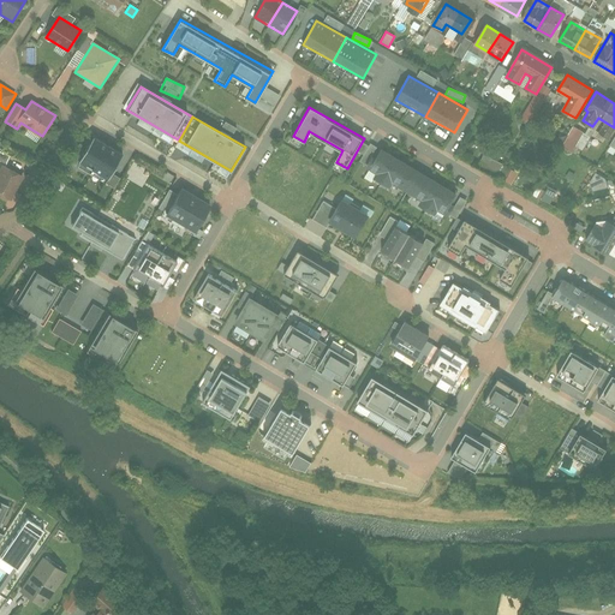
[(571,153),(574,147),(580,149),(589,136),(573,125),(560,145),(571,153)]
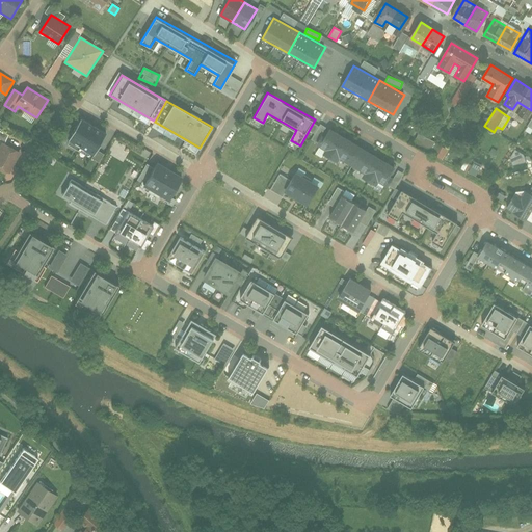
[(94,155),(106,133),(80,118),(68,139),(94,155)]
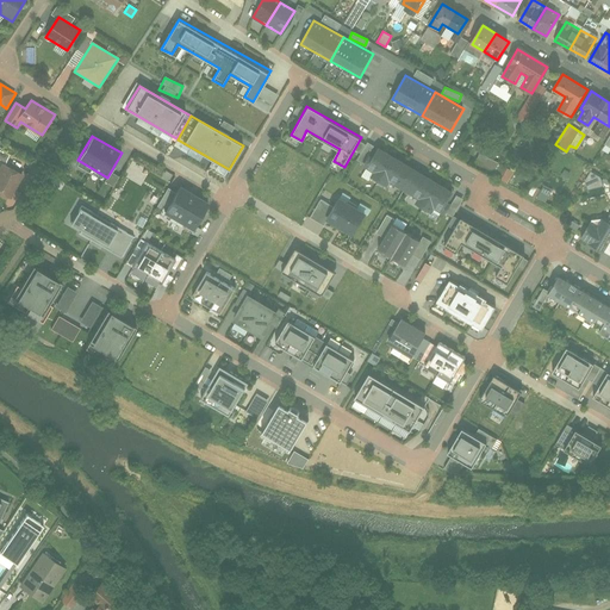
[(437,209),(446,213),(458,193),(378,148),(369,142),(359,161),(368,167),(375,170),(372,176),(390,186),(392,182),(419,198),(417,204),(434,213),(437,209)]
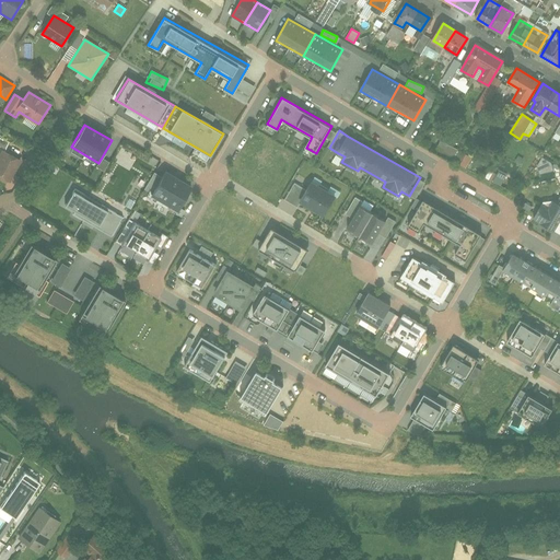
[(440,140),(434,150),(451,159),(456,149),(440,140)]
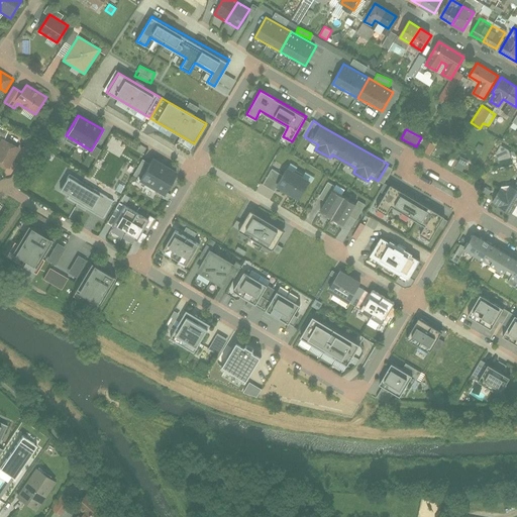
[(0,164),(10,169),(20,148),(2,139),(0,142),(0,164)]
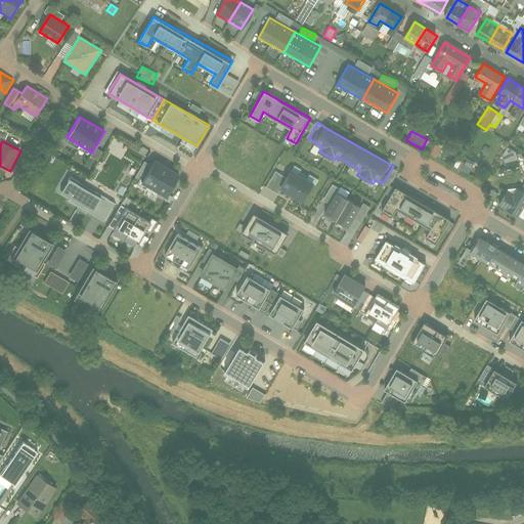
[(436,157),(440,146),(433,143),(429,155),(436,157)]
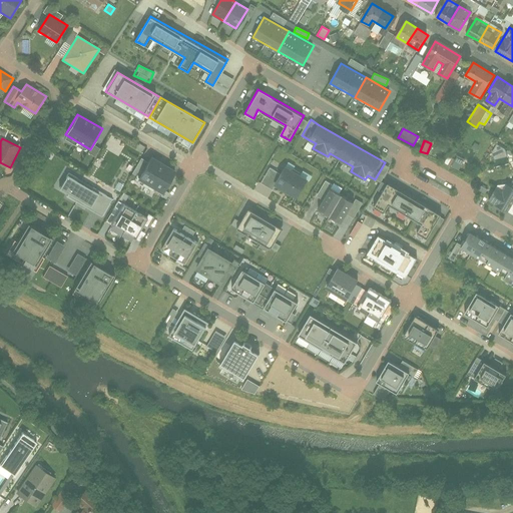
[(497,144),(490,155),(499,160),(506,150),(497,144)]
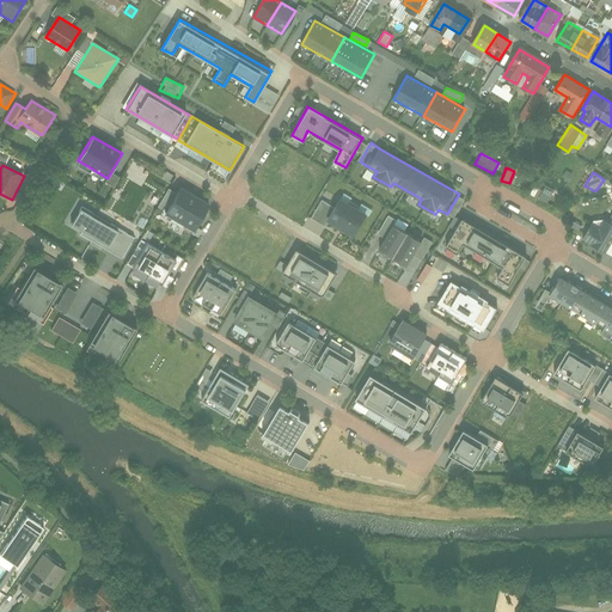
[(165,214),(195,231),(210,203),(182,187),(165,214)]
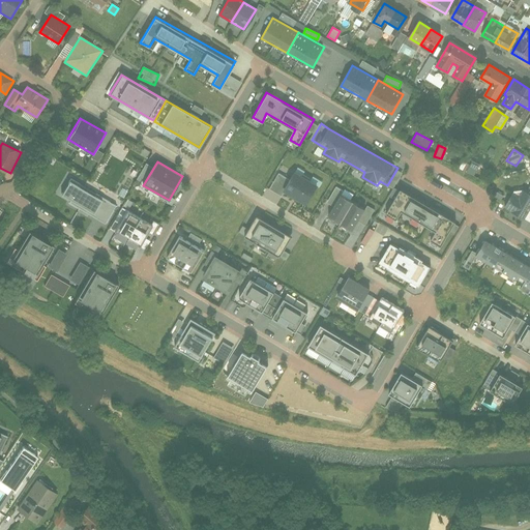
[(466,172),(474,175),(477,164),(469,162),(466,172)]
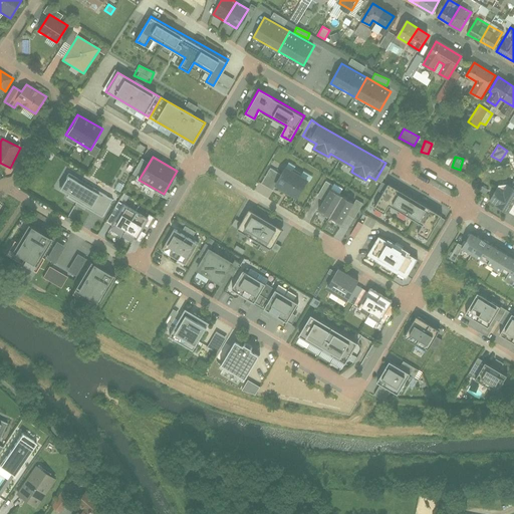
[(495,166),(510,165),(510,158),(495,159),(495,166)]
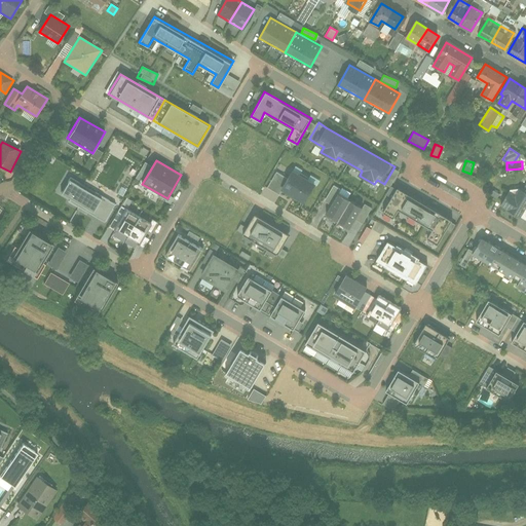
[(284,190),(306,203),(317,184),(294,171),(289,179),(277,173),(268,188),(280,195),(284,190)]
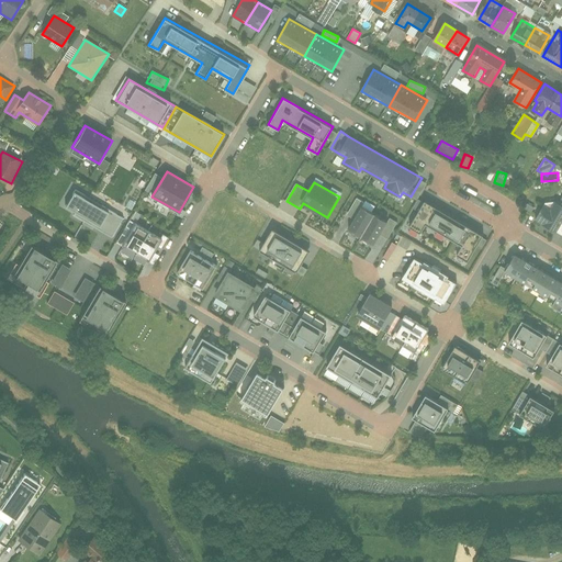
[(74,215),(112,237),(123,216),(76,190),(66,208),(75,213),(74,215)]
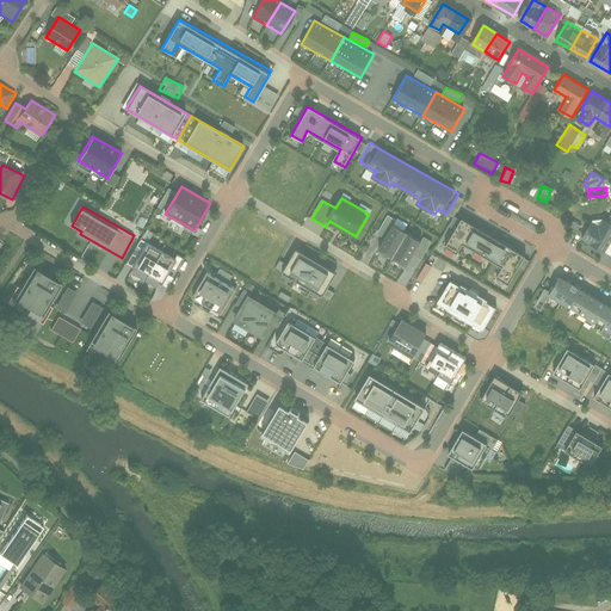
[(463,218),(446,246),(458,253),(466,242),(505,266),(499,276),(510,282),(525,254),(463,218)]
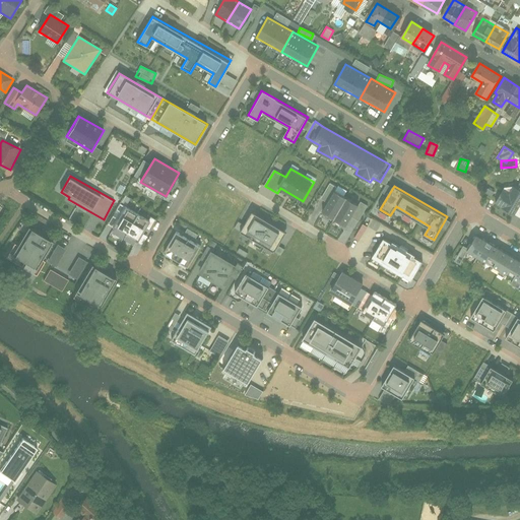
[(496,203),(517,215),(519,208),(519,188),(516,187),(512,193),(504,189),(496,203)]
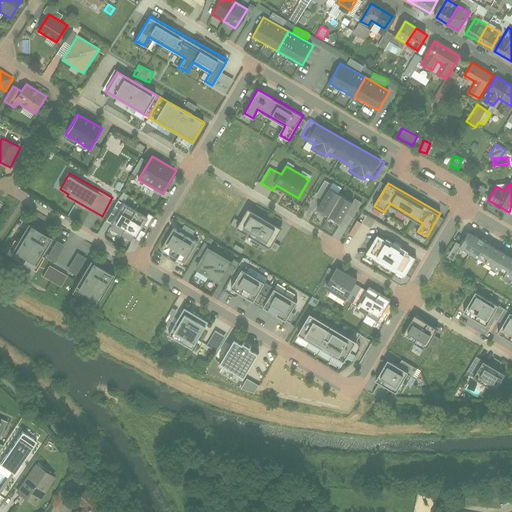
[(329,188),(317,209),(329,215),(342,195),(329,188)]
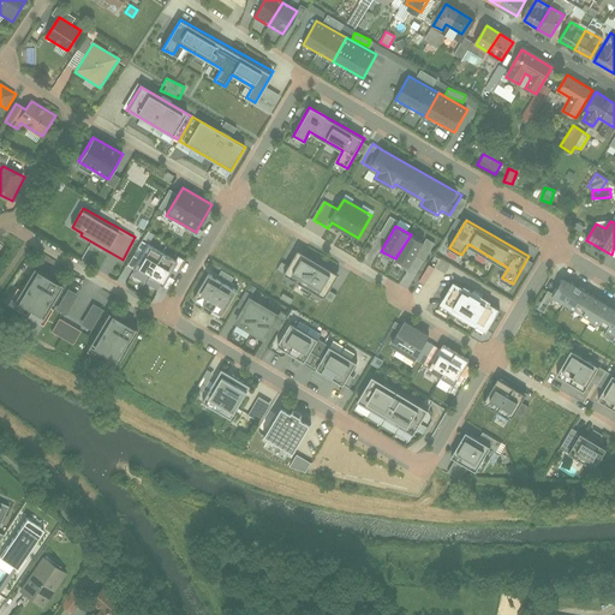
[(411,234),(395,258),(410,267),(425,243),(411,234)]
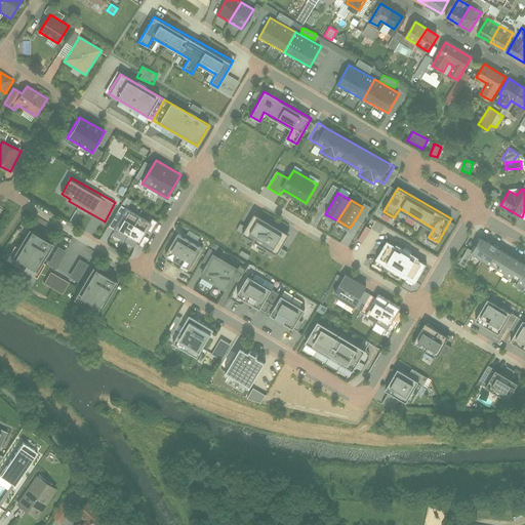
[(115,230),(138,243),(151,224),(127,210),(115,230)]
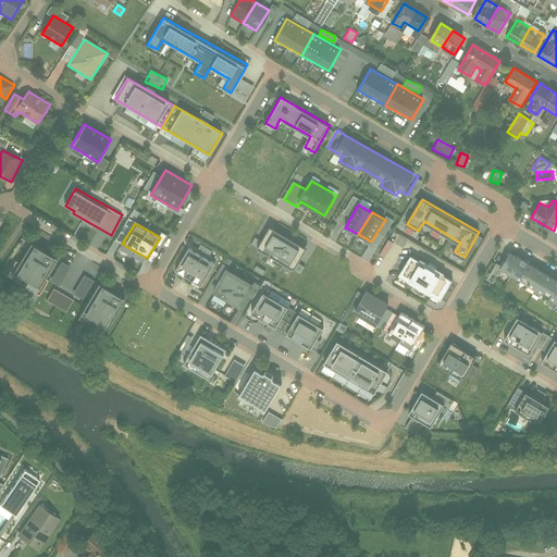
[(270,223),(255,249),(296,272),(310,247),(270,223)]
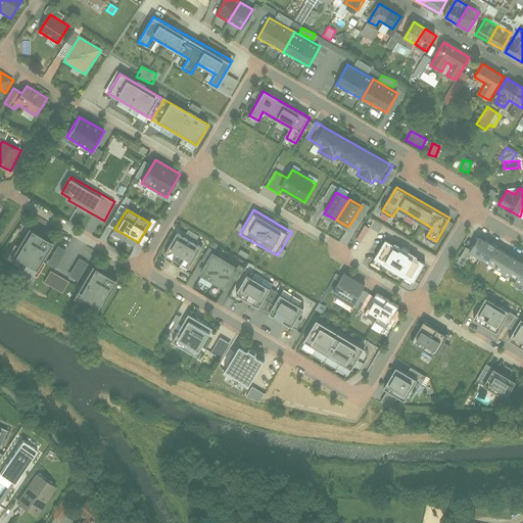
[(361,242),(368,227),(363,225),(355,239),(361,242)]
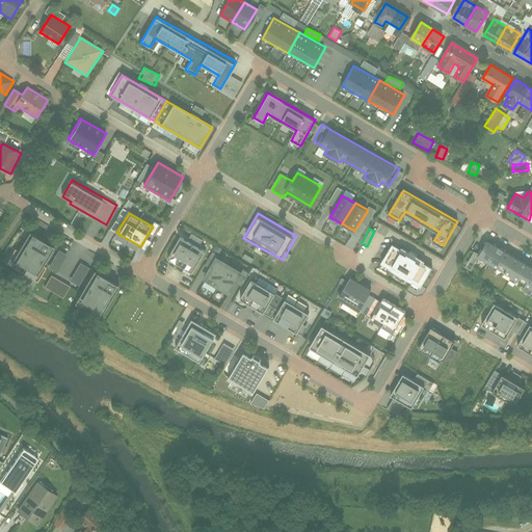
[(53,247),(29,233),(12,261),(36,275),(53,247)]
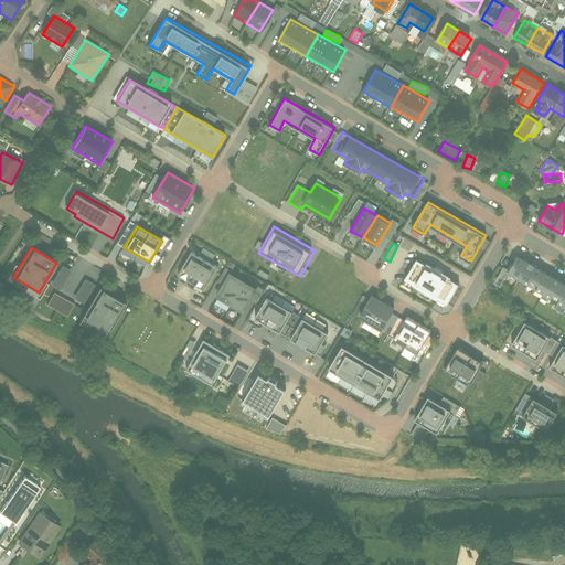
[(543,264),(519,249),(504,273),(530,287),(543,264)]
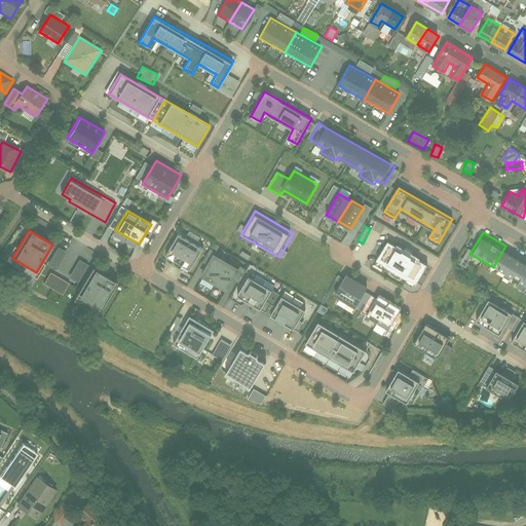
[(166,256),(192,270),(204,250),(179,234),(166,256)]
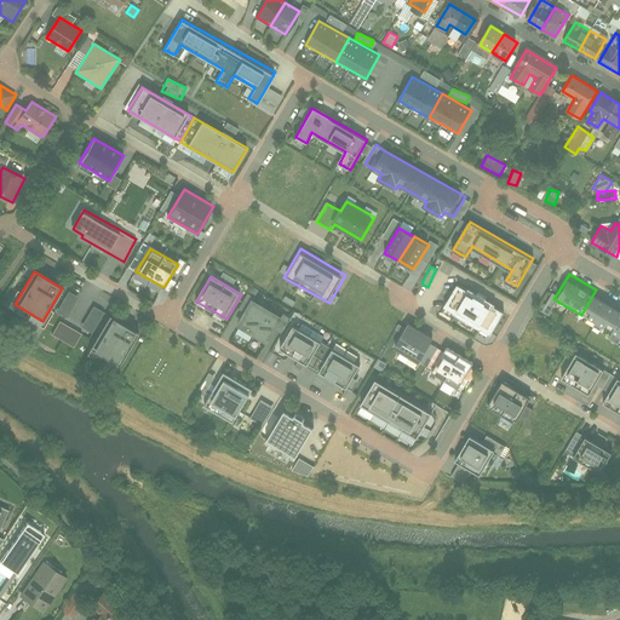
[(491,336),(504,313),(459,286),(445,309),(491,336)]
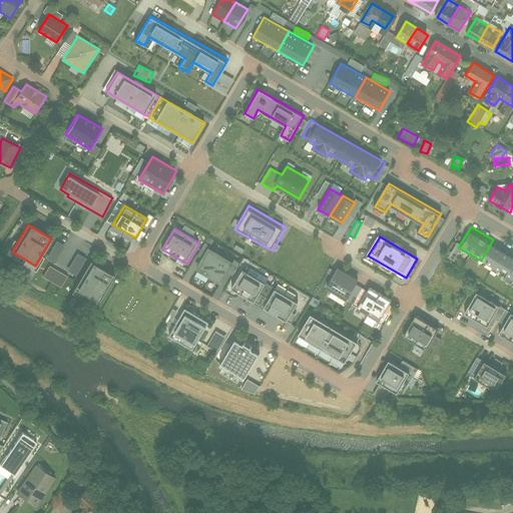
[(512,257),(512,250),(493,239),(481,261),(503,274),(512,257)]
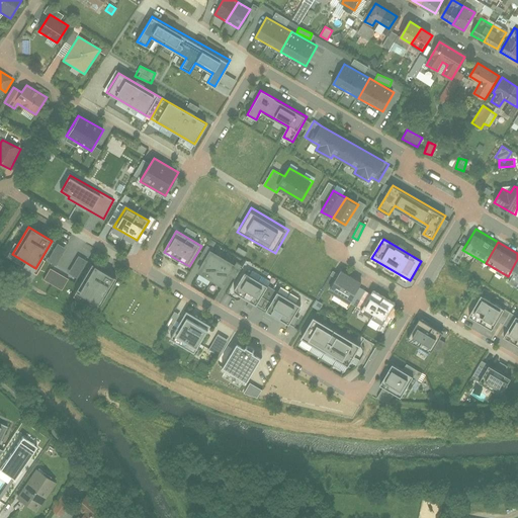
[(54,243),(45,262),(55,266),(63,247),(54,243)]
